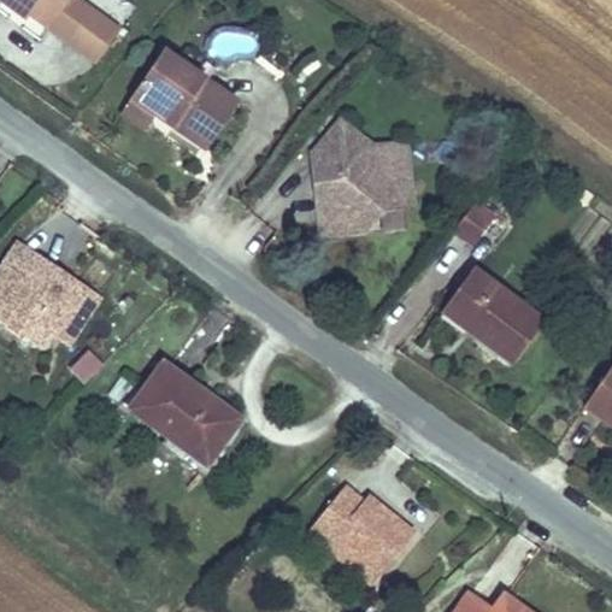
[(6,0),(46,29),(66,0),(6,0)]
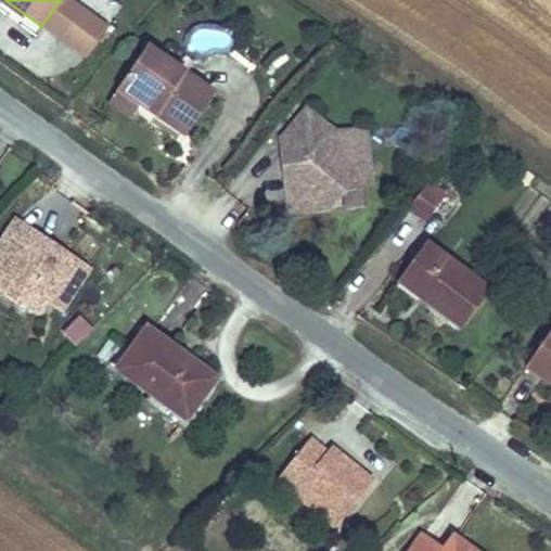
[(186,138),(216,93),(145,46),(106,103),(131,119),(145,100),(161,110),(155,117),(186,138)]
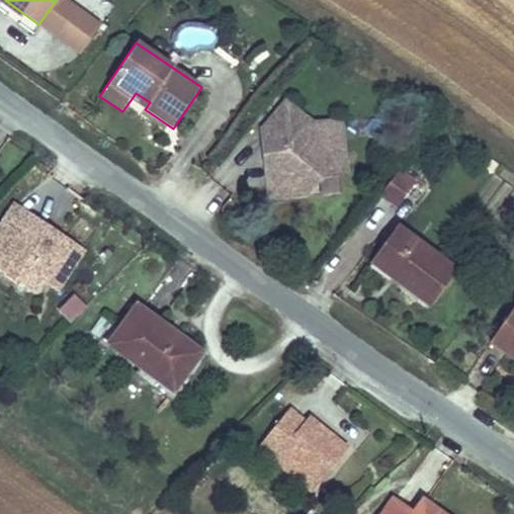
[(275,127),(317,122),(287,96),(261,129),(263,148),(277,146),(275,127)]
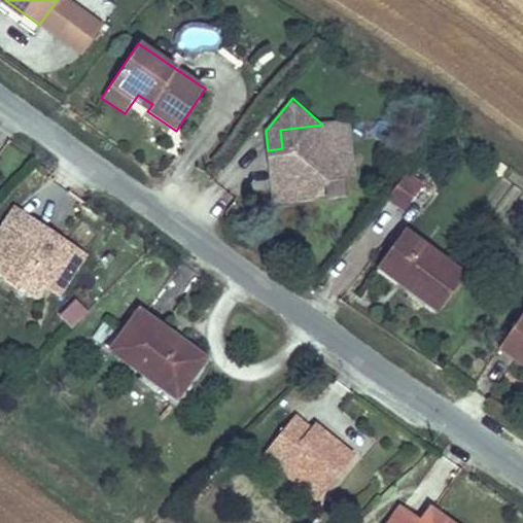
[(350,121),(322,125),(280,130),(282,148),(268,150),(273,203),(312,199),(311,180),(355,176),(350,121)]
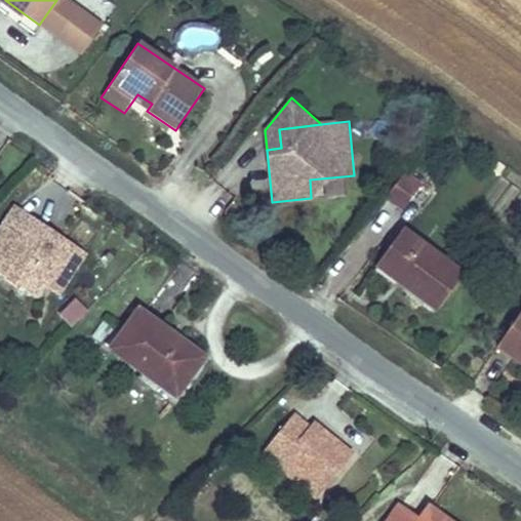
[(402,202),(381,228),(398,242),(419,215),(402,202)]
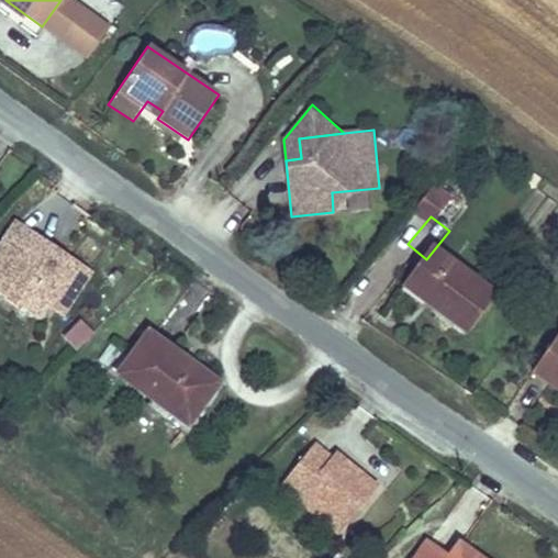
[(0,250),(0,260),(9,267),(56,298),(82,257),(35,225),(28,237),(14,229),(0,250)]
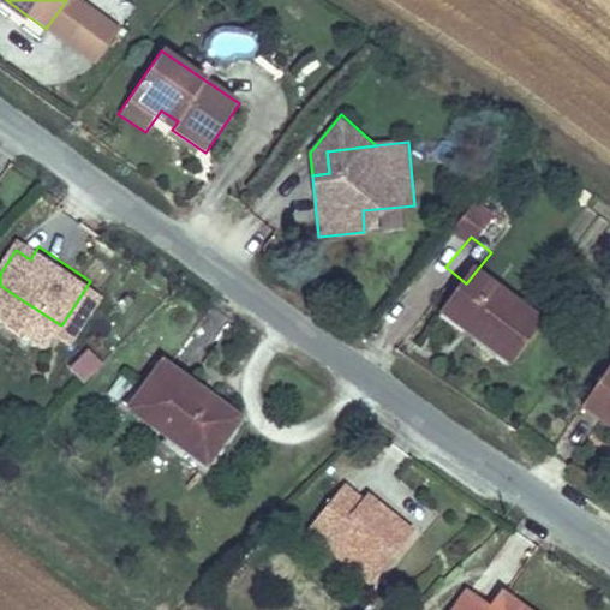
[(476,289),(450,324),(486,350),(479,359),(516,384),(548,340),(476,289)]
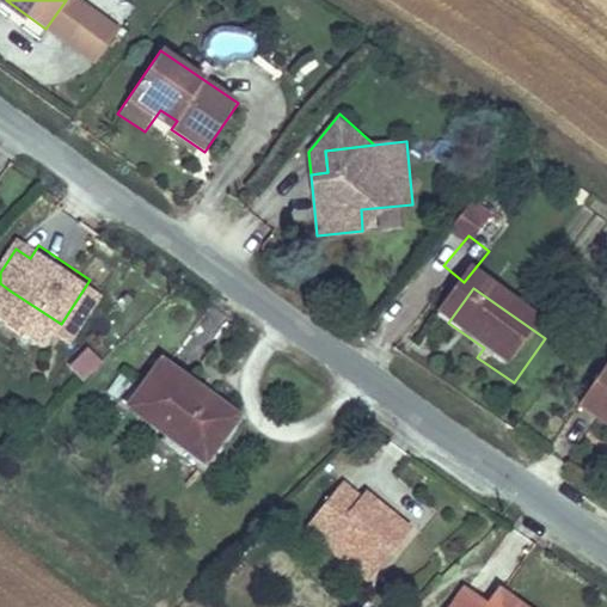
[(61,324),(10,290),(0,305),(0,308),(49,342),(61,324)]
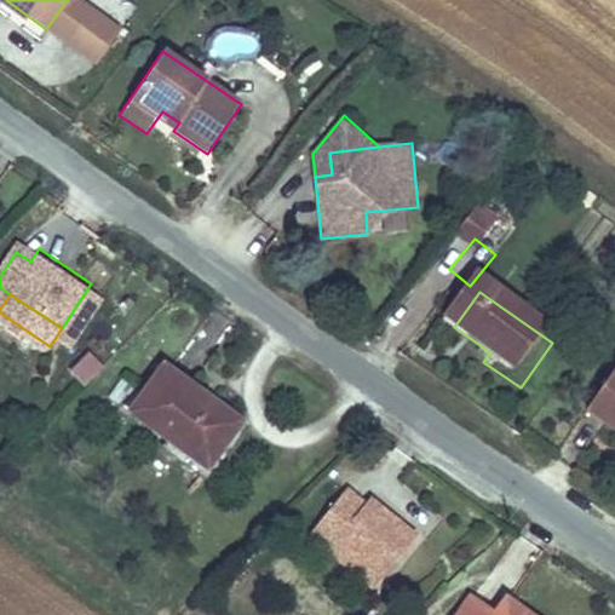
[(91,354),(74,375),(92,390),(109,367),(91,354)]
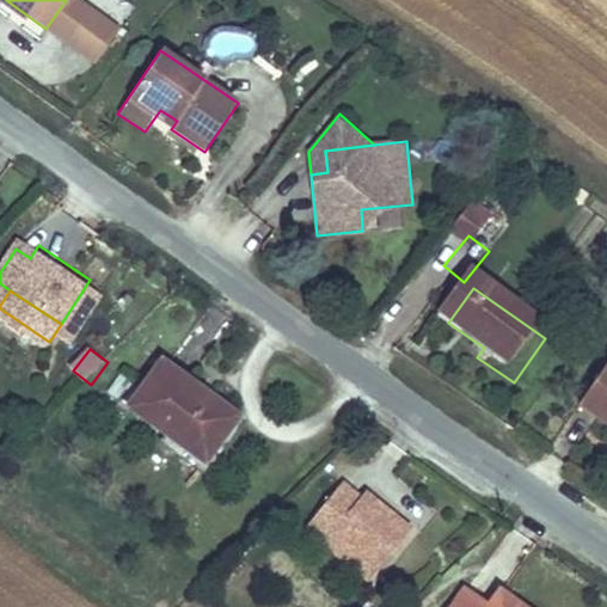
[(570,400),(606,428),(606,353),(570,400)]
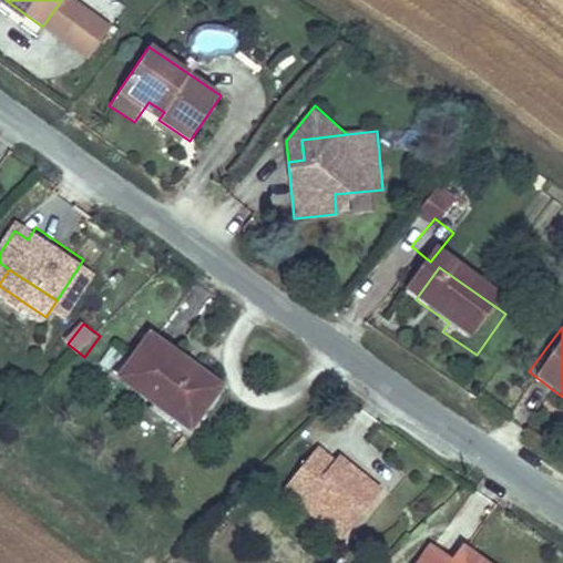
[(191,426),(222,382),(153,336),(121,380),(191,426)]
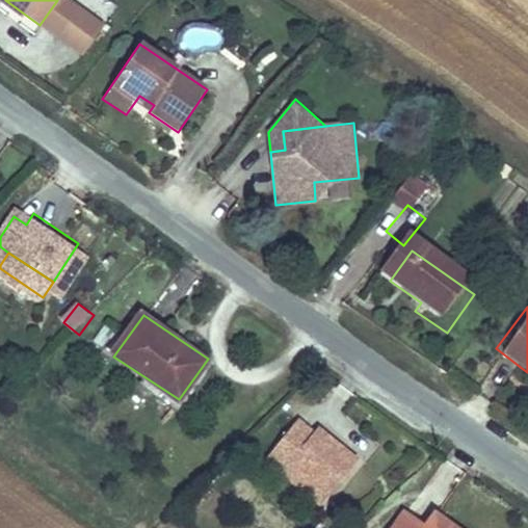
[(328,494),(360,452),(318,422),(312,429),(294,417),(263,459),(281,472),(287,464),(328,494)]
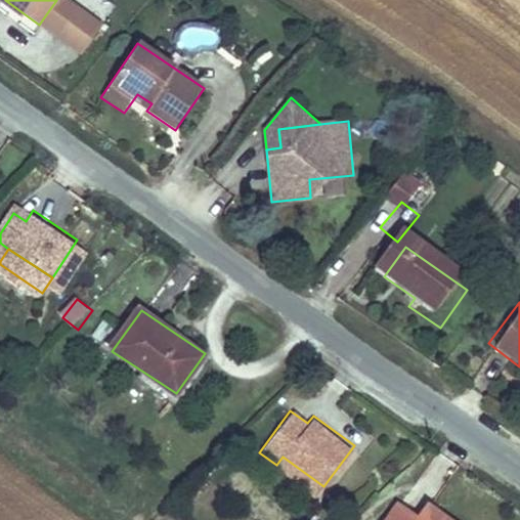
[(451,519),(428,502),(416,517),(401,506),(390,519),(451,519)]
